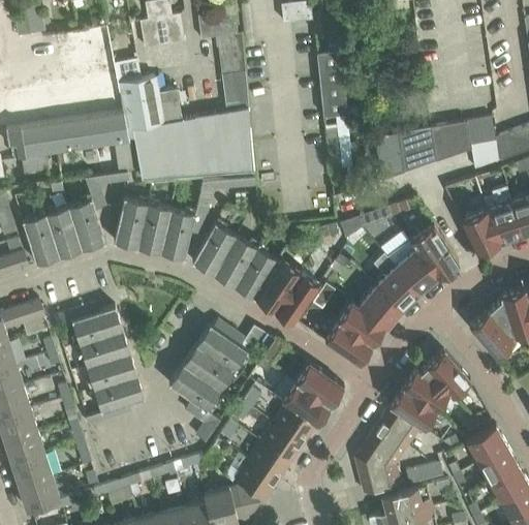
[(70,0),(72,13),(84,11),(82,0),(70,0)]
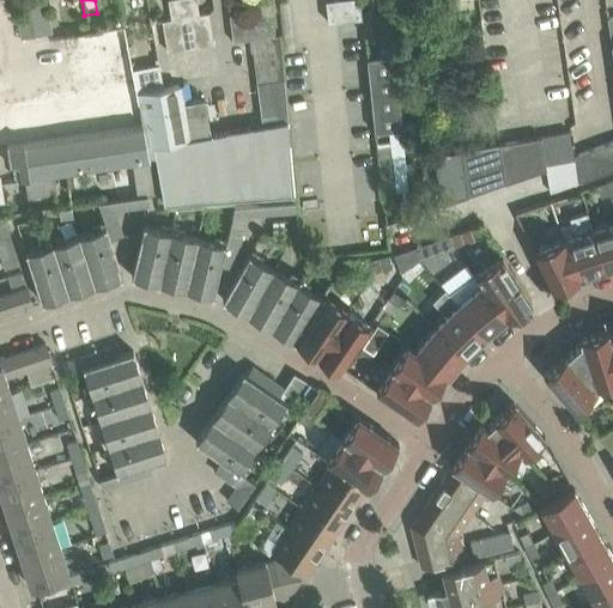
[(189,0),(182,1),(184,22),(193,20),(198,50),(213,48),(208,17),(199,18),(195,0),(189,0)]
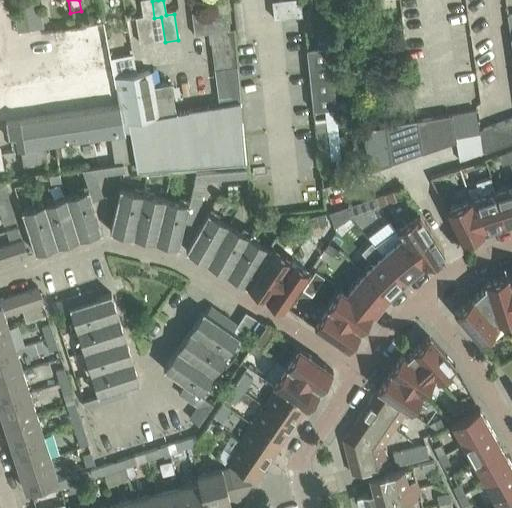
[(275,22),(303,19),(301,0),(274,4),(275,22)]
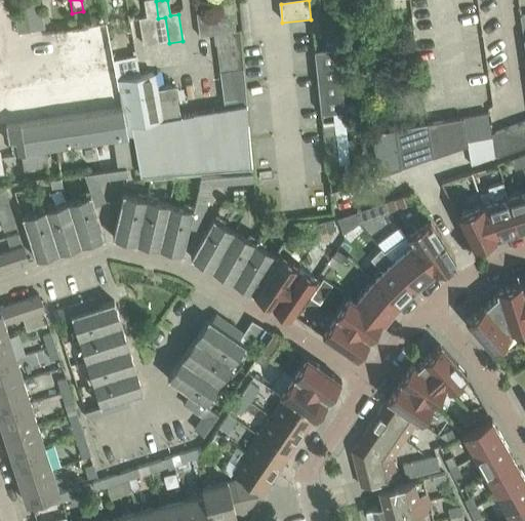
[(144,48),(157,45),(152,19),(158,18),(156,1),(144,3),(147,19),(138,22),(144,48)]
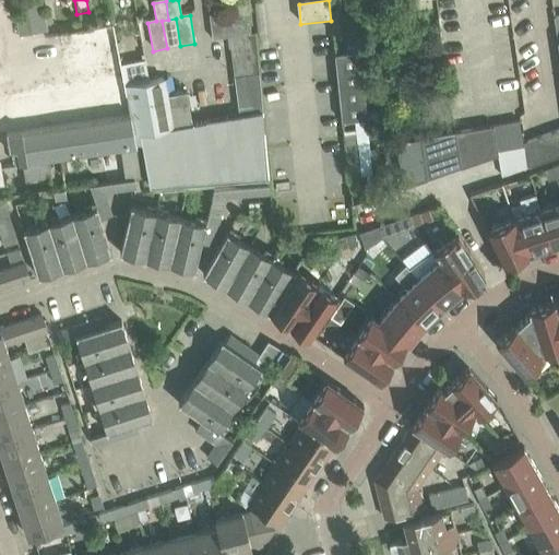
[(42,6),(14,10),(20,38),(47,33),(42,6)]
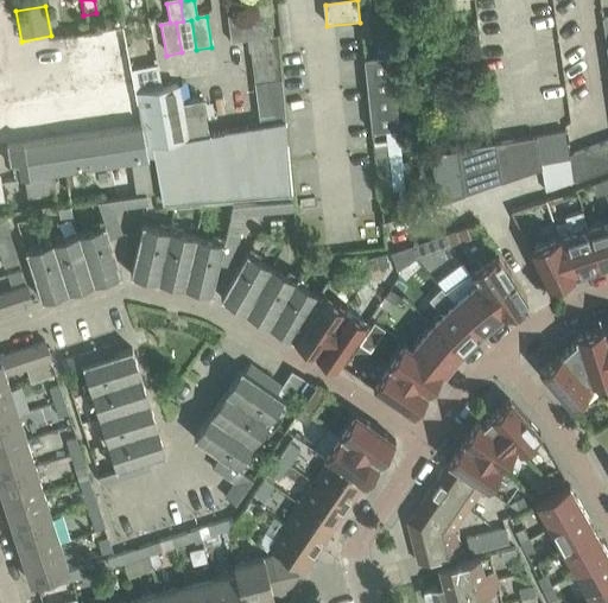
[(272,39),(270,13),(251,16),(227,19),(230,45),(249,43),(253,42),(272,39)]
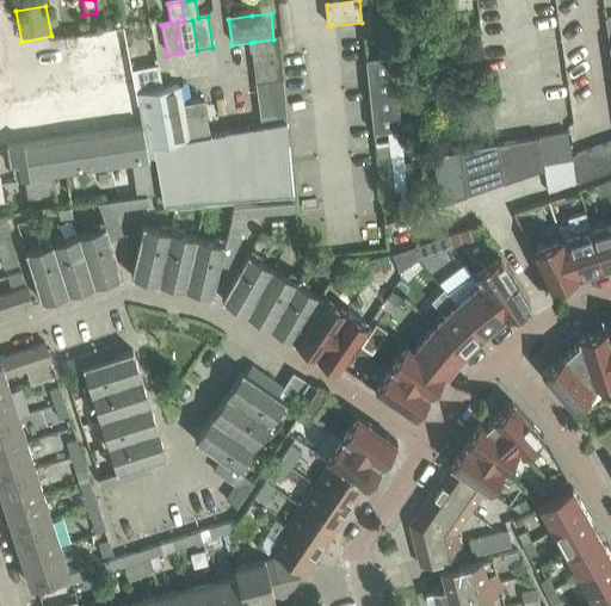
[(192,20),(184,22),(177,23),(183,53),(197,50),(192,20)]
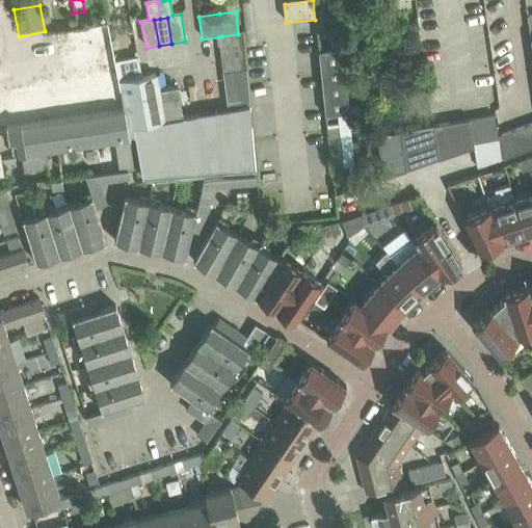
[(243,33),(238,34),(221,36),(218,37),(219,51),(244,48),(243,33)]
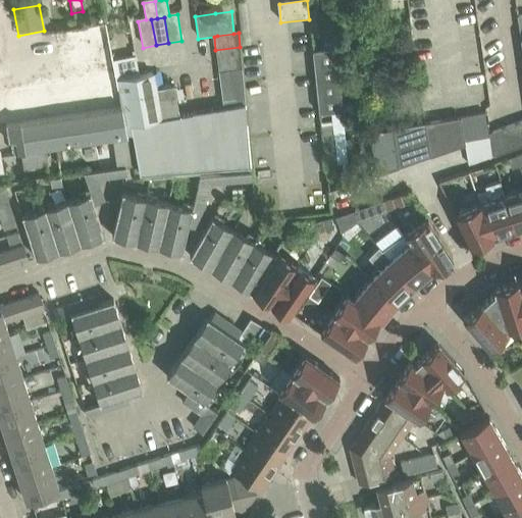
[(325,52),(312,53),(319,116),(342,113),(335,44),(324,46),(325,52)]
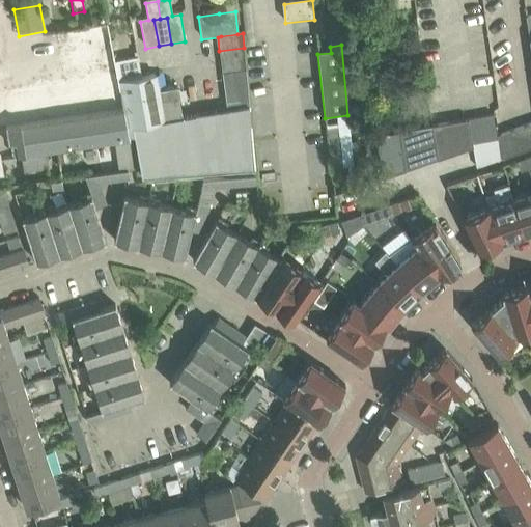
[(245,60),(244,48),(219,51),(221,63),(245,60)]
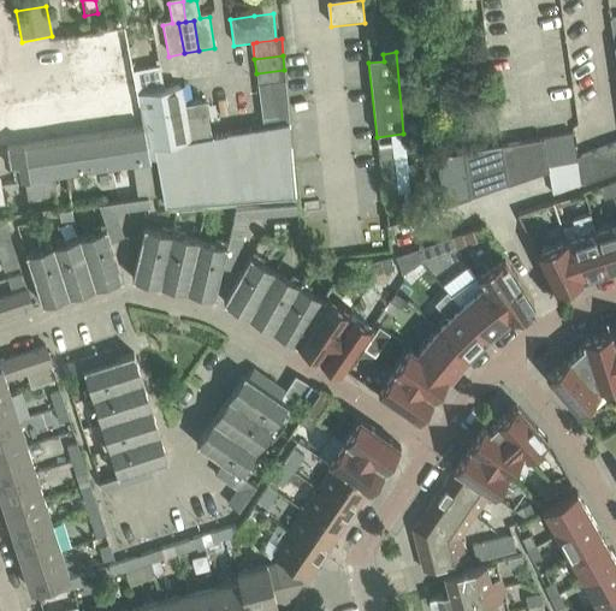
[(53,63),(43,65),(46,78),(55,77),(53,63)]
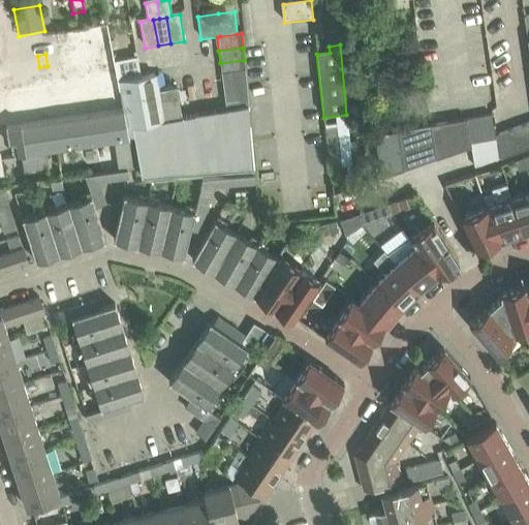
[(37,56),(30,57),(32,69),(39,67),(37,56)]
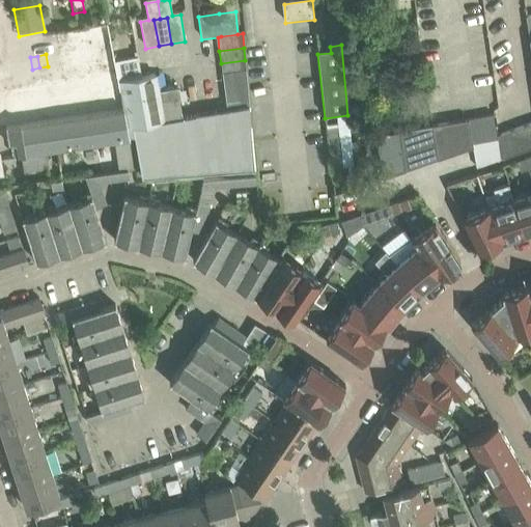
[(30,57),(22,58),(24,67),(24,71),(32,70),(30,57)]
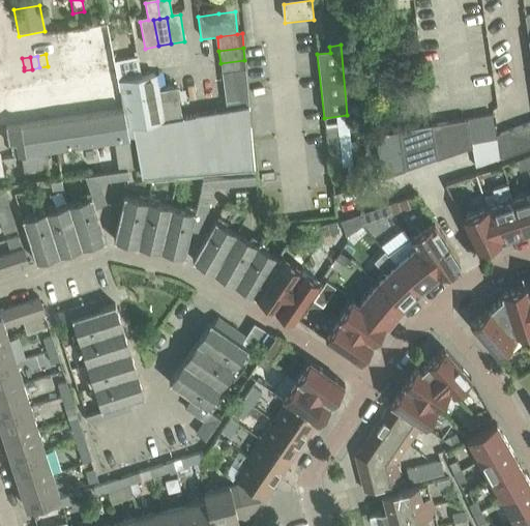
[(22,58),(12,59),(13,68),(24,67),(22,58)]
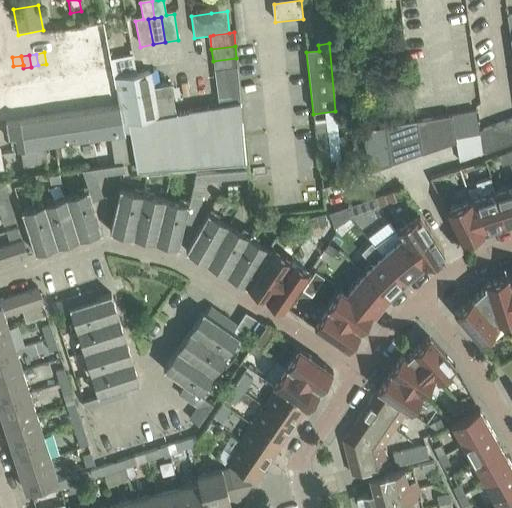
[(150,74),(137,76),(133,56),(111,60),(114,81),(150,75),(150,74)]
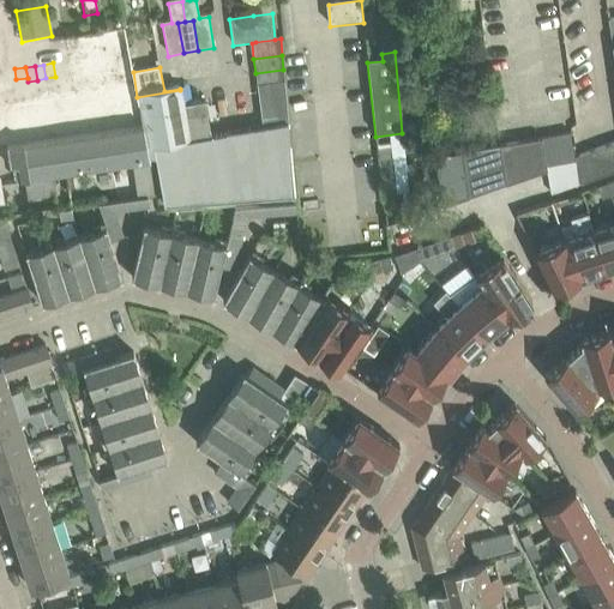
[(283,70),(256,73),(257,88),(284,83),(283,70)]
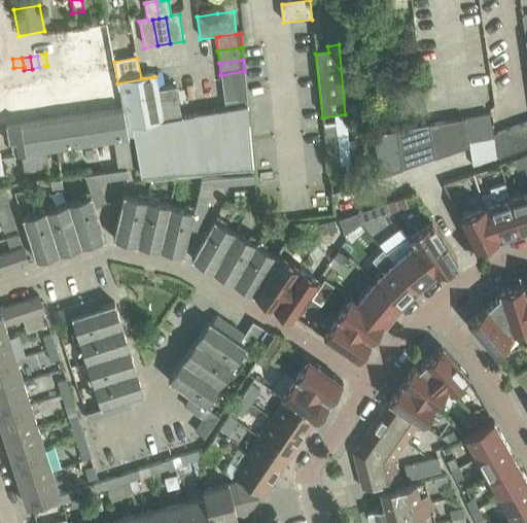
[(47,66),(39,67),(41,79),(41,83),(49,82),(47,66)]
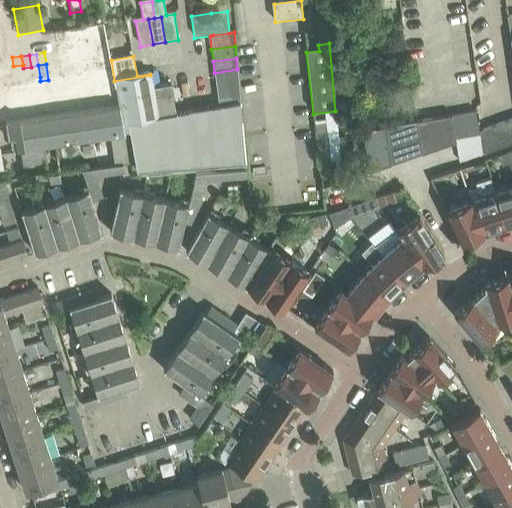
[(23,65),(13,66),(15,75),(24,73),(23,68),(23,65)]
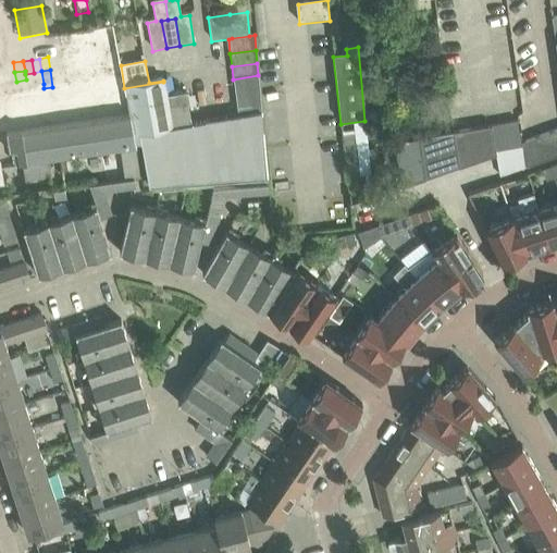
[(41,71),(34,73),(36,85),(44,84),(41,71)]
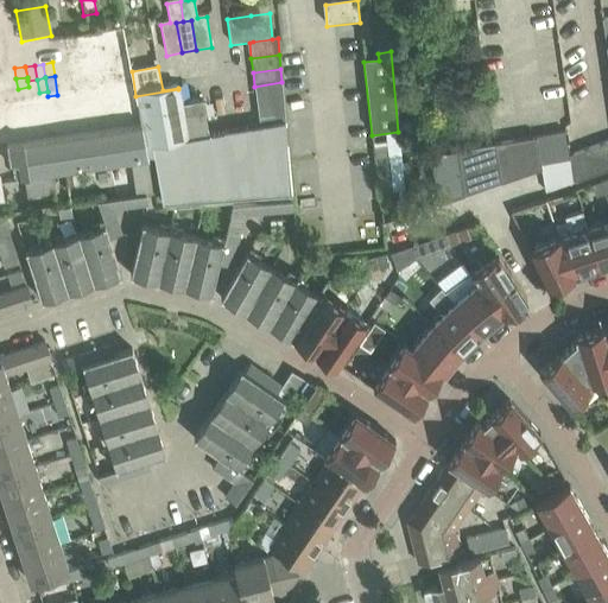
[(37,80),(27,81),(29,87),(30,95),(39,93),(37,80)]
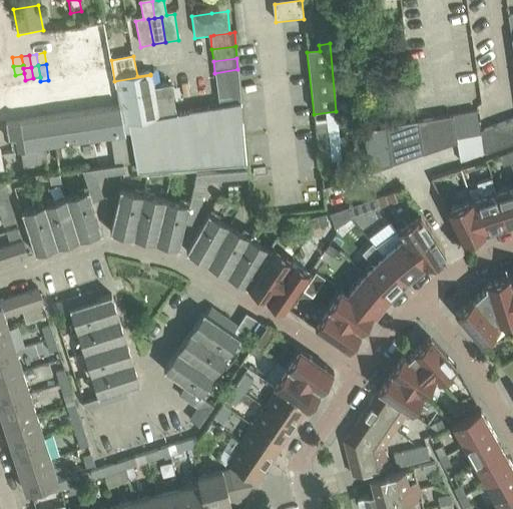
[(218,106),(174,114),(170,87),(152,90),(150,75),(114,81),(119,108),(124,135),(129,134),(136,173),(245,166),(237,69),(214,73),(218,106)]
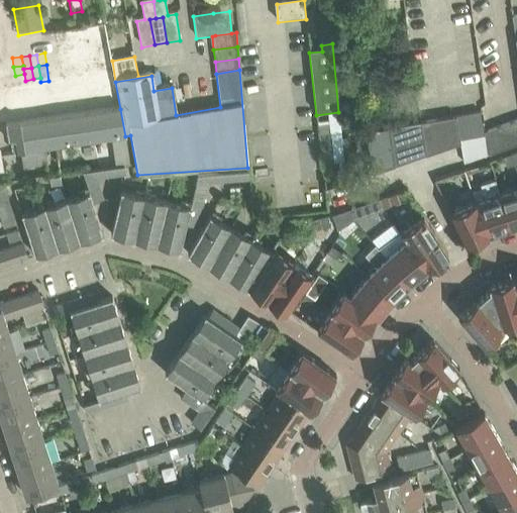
[(10,73),(0,74),(0,94),(14,92),(10,73)]
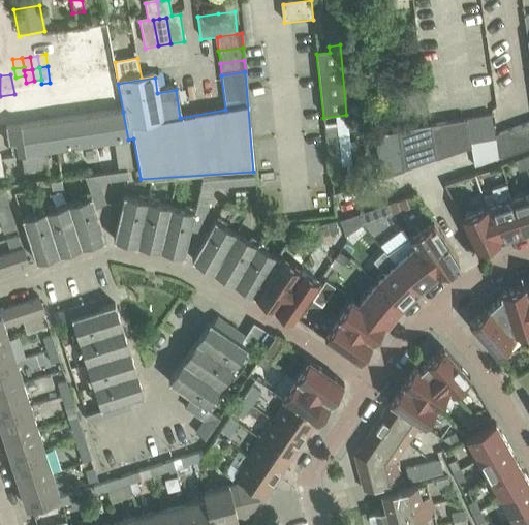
[(41,84),(38,85),(39,92),(51,90),(50,83),(41,84)]
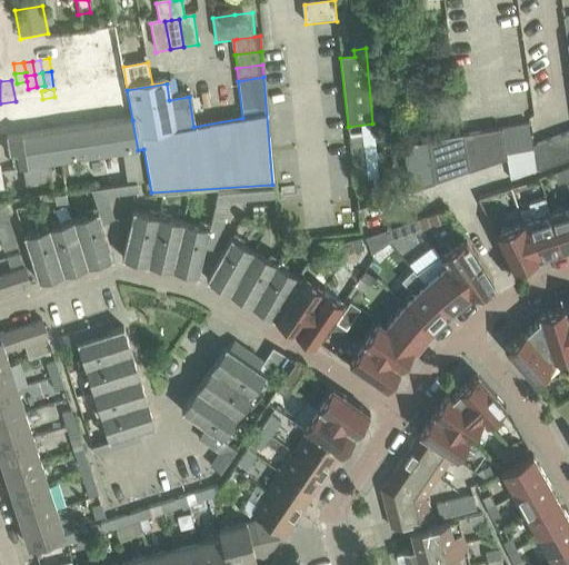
[(55,97),(42,99),(43,108),(57,106),(55,97)]
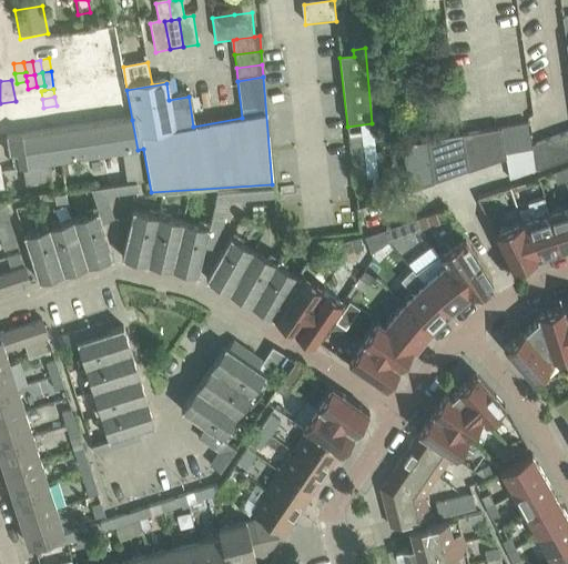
[(57,106),(43,108),(44,116),(58,113),(57,106)]
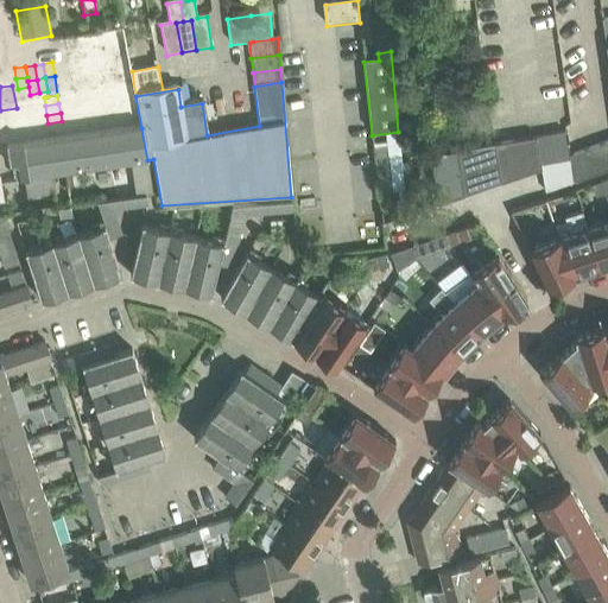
[(62,121),(48,124),(49,132),(63,131),(62,121)]
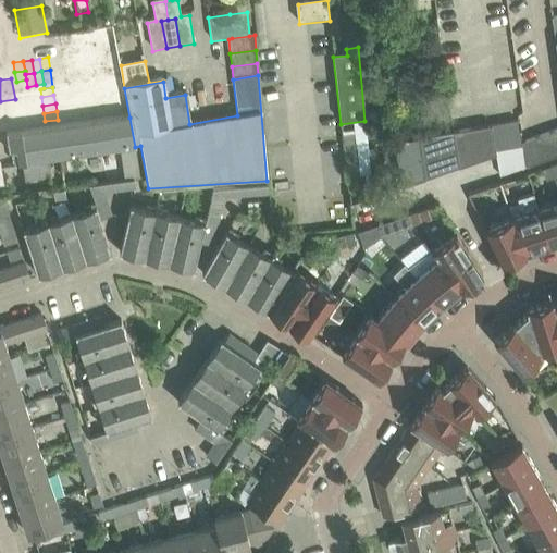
[(23,166),(48,162),(135,149),(135,147),(130,118),(7,136),(9,155),(13,155),(15,167),(23,166)]
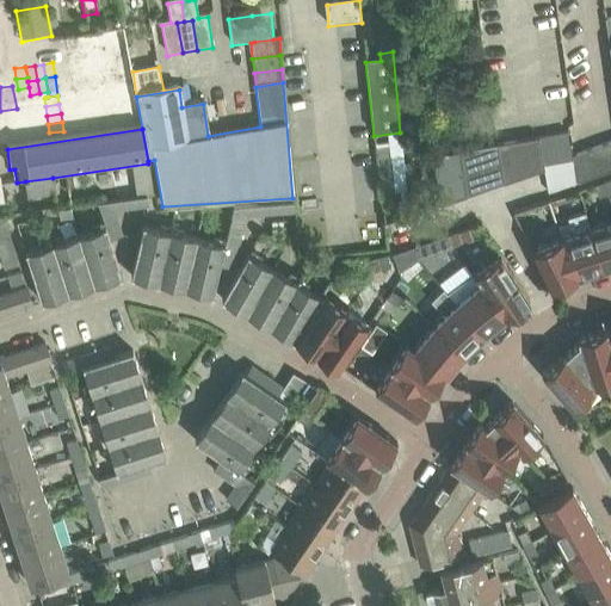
[(63,131),(49,133),(51,142),(65,140),(63,131)]
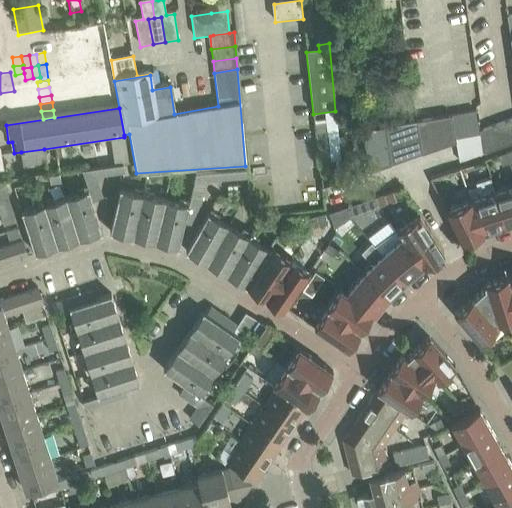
[(476,114),(452,118),(455,140),(480,135),(479,133),(476,114)]
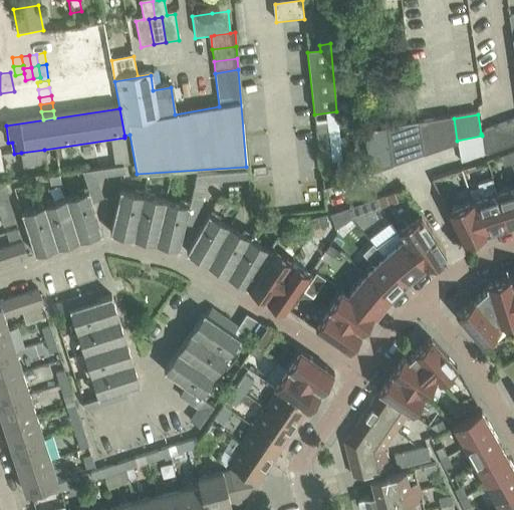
[(458,145),(457,141),(454,118),(418,123),(424,157),(457,145),(458,145)]
